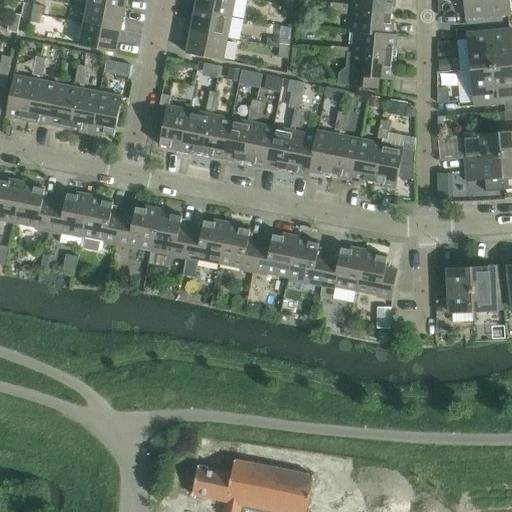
[(76,0),(77,1),(88,3),(123,10),(123,9),(124,0),(76,0)]
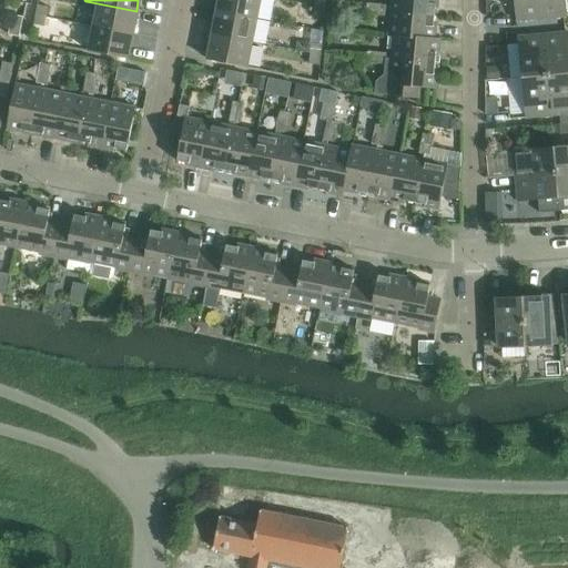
[(222,0),(220,12),(257,20),(261,0),(222,0)]
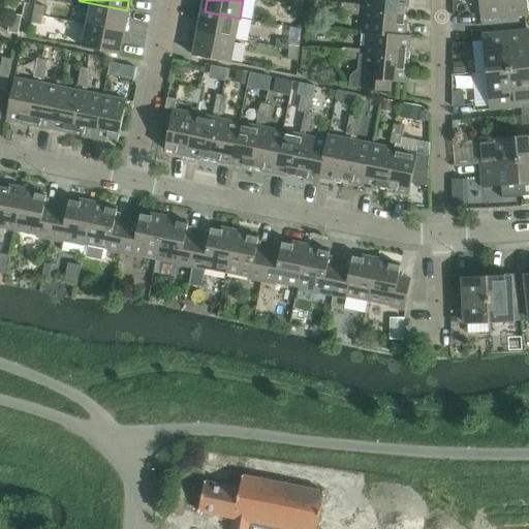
[(365,0),(364,11),(405,16),(406,6),(408,6),(408,0),(365,0)]
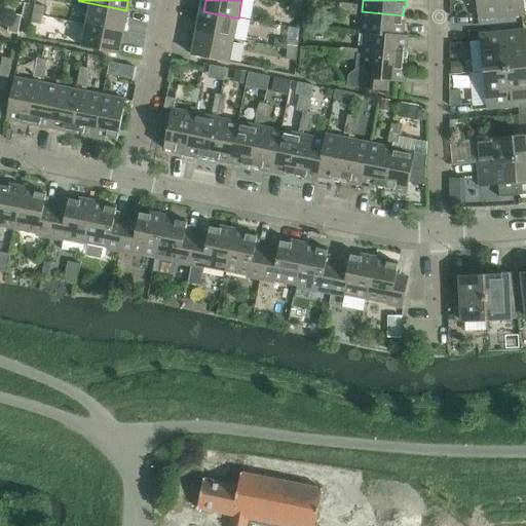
[(499,0),(476,0),(479,21),(501,17),(499,0)]
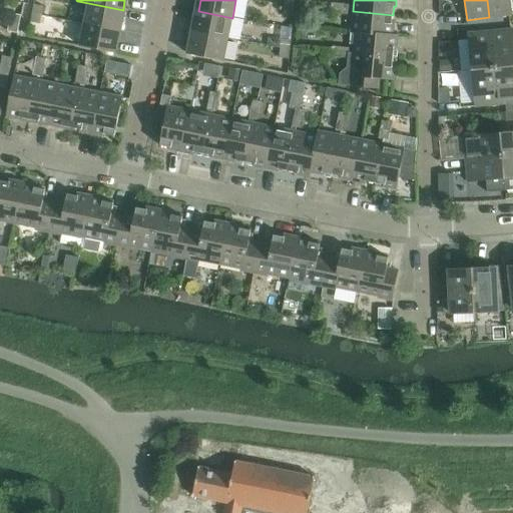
[(510,0),(487,0),(489,17),(512,15),(510,0)]
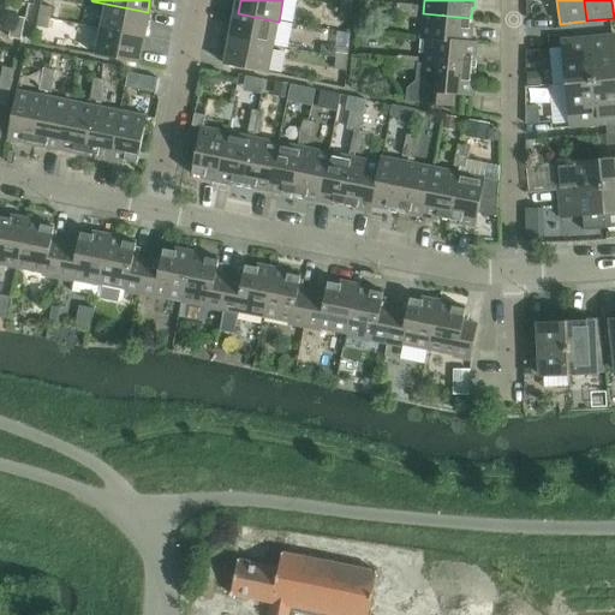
[(106,4),(101,30),(145,39),(150,12),(148,11),(148,12),(106,4)]
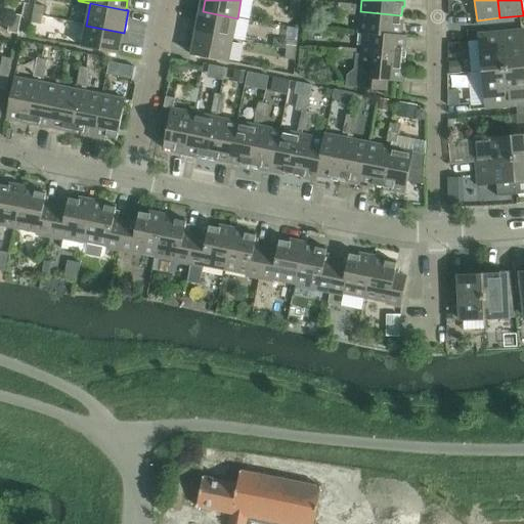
[(337,13),(346,14),(347,4),(338,4),(337,13)]
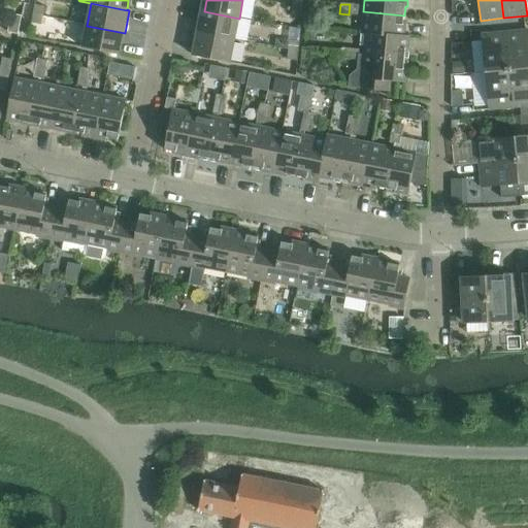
[(350,4),(349,14),(358,15),(359,5),(350,4)]
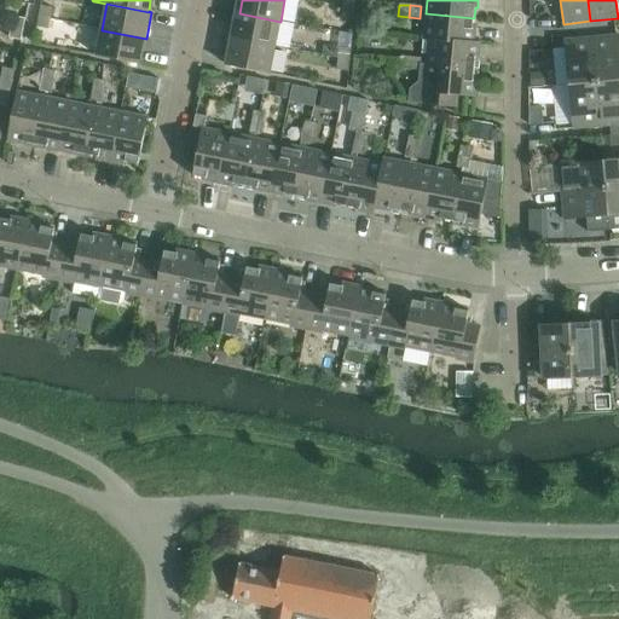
[(41,6),(39,17),(51,19),(53,9),(41,6)]
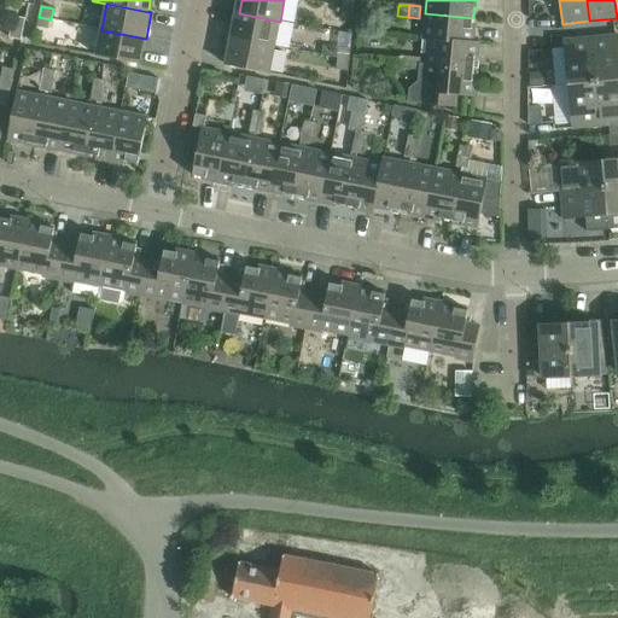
[(355,10),(343,9),(342,19),(354,21),(355,10)]
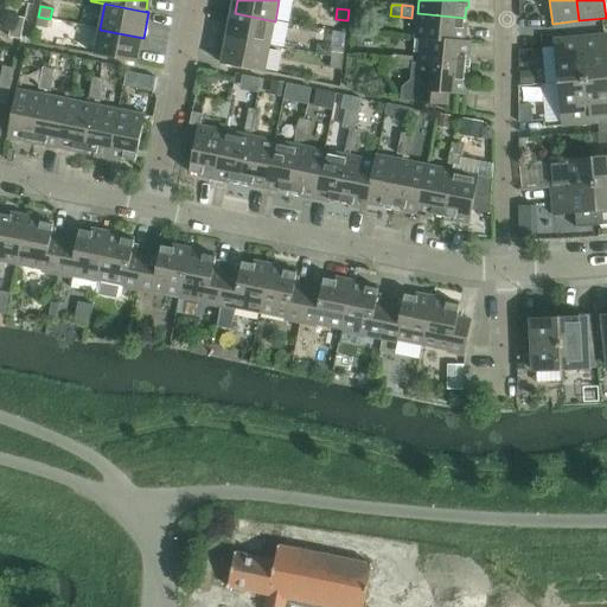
[(232,12),(227,38),(270,46),(275,21),(235,13),(232,12)]
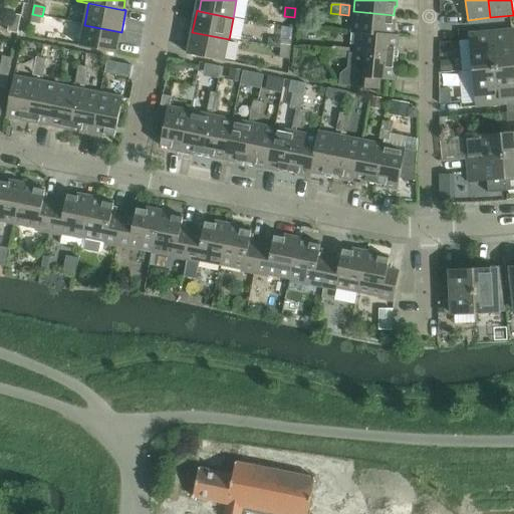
[(394,15),(353,11),(351,33),(356,34),(356,33),(394,36),(394,35),(395,24),(393,23),(394,15)]
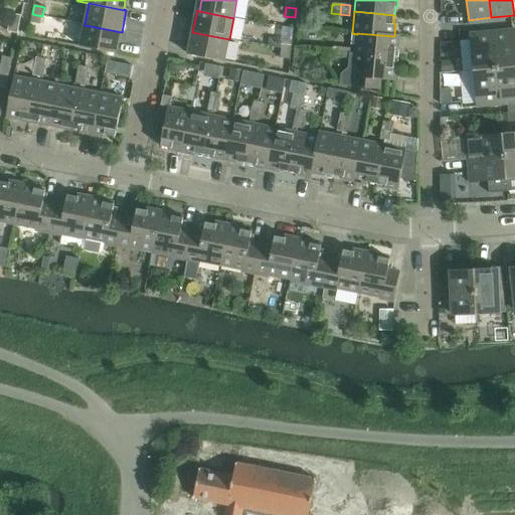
[(11,14),(10,23),(19,25),(21,16),(11,14)]
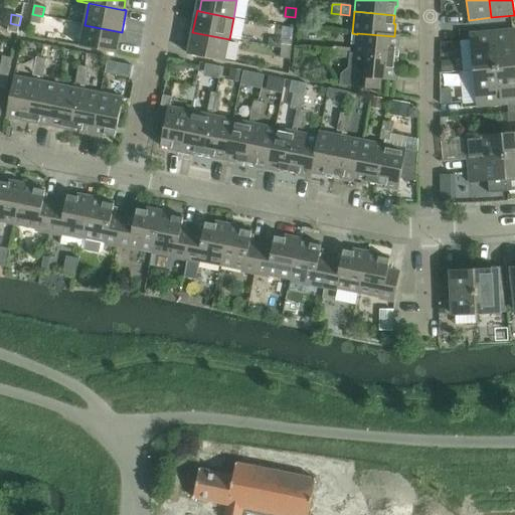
[(42,16),(32,14),(31,23),(40,25),(42,16)]
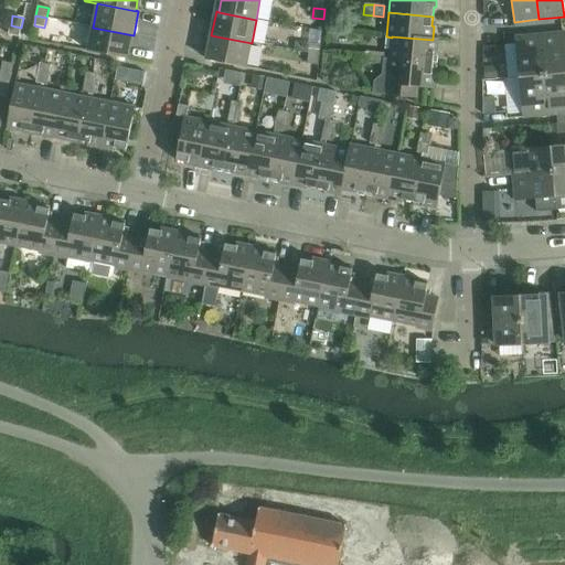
[(21,28),(11,25),(9,35),(19,38),(21,28)]
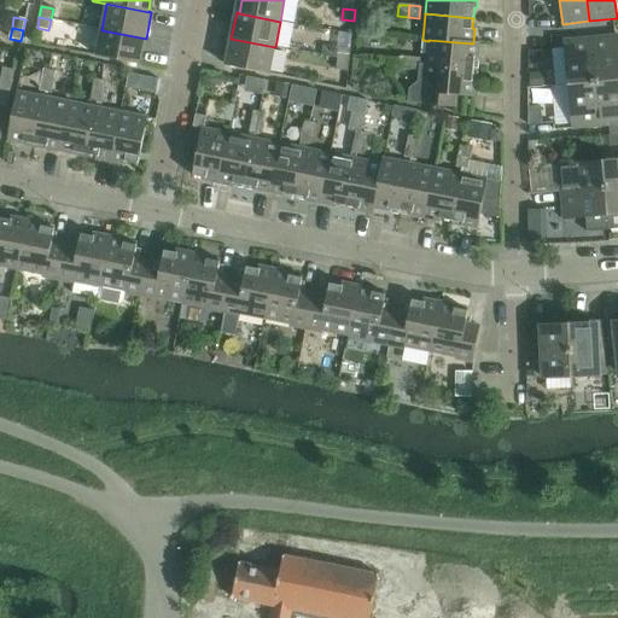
[(146,39),(101,30),(97,57),(140,65),(146,39)]
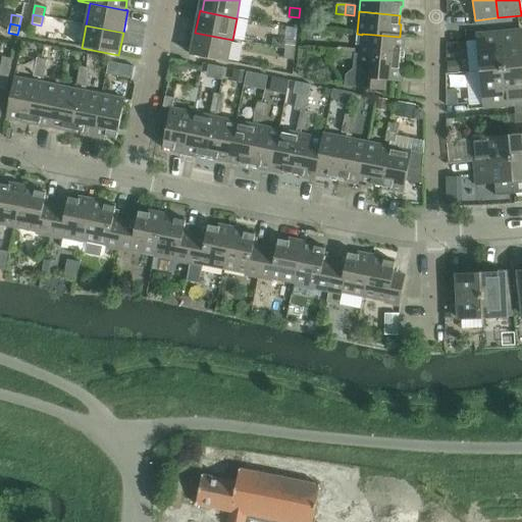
[(521,30),(500,33),(503,69),(521,67),(521,30)]
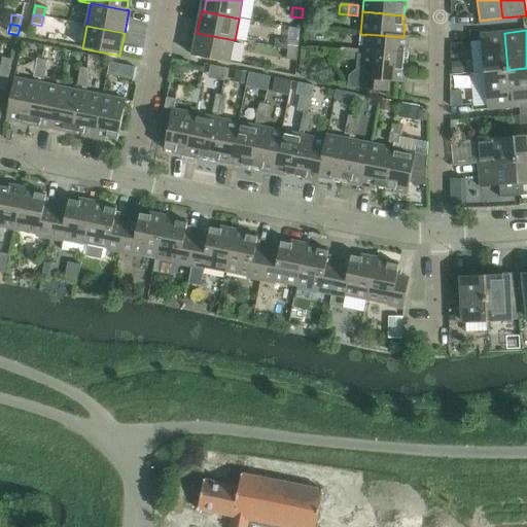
[(235,40),(197,33),(192,56),(230,63),(235,40)]
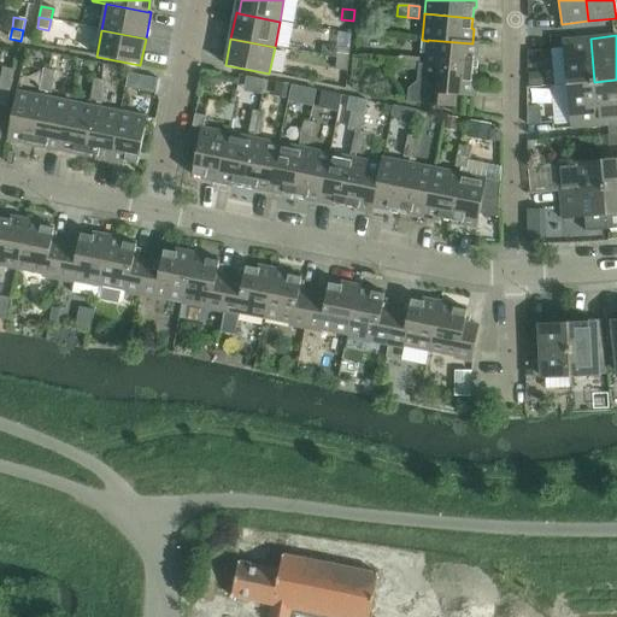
[(563,41),(566,86),(594,82),(591,39),(563,41)]
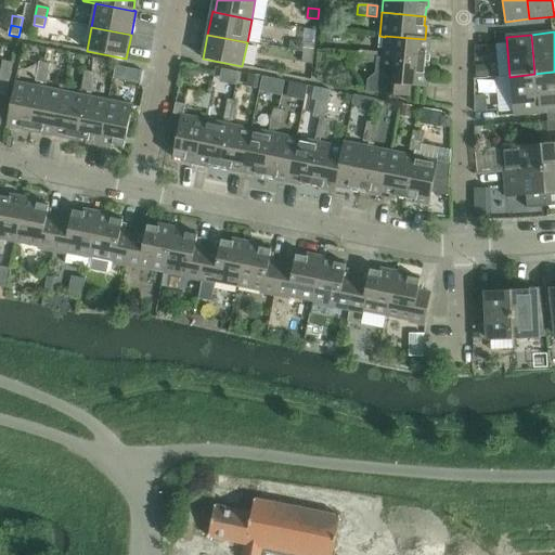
[(385,37),(383,59),(425,63),(426,53),(429,53),(430,39),(425,38),(425,39),(385,36),(385,37)]
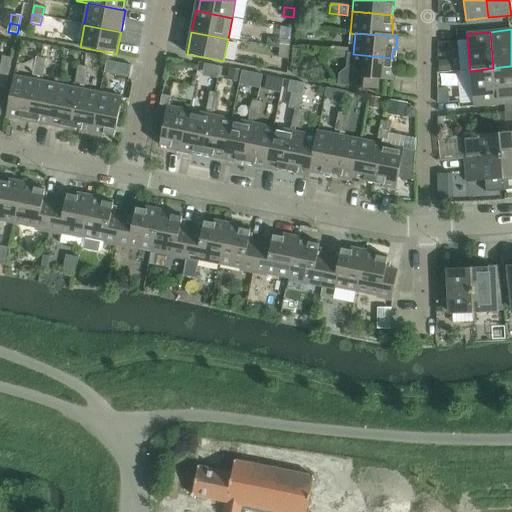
[(281,41),(280,50),(290,51),(290,42),(281,41)]
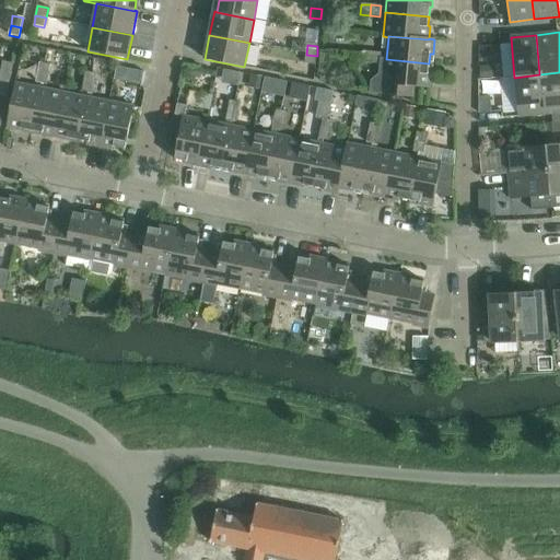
[(361,62),(371,63),(372,53),(362,51),(361,62)]
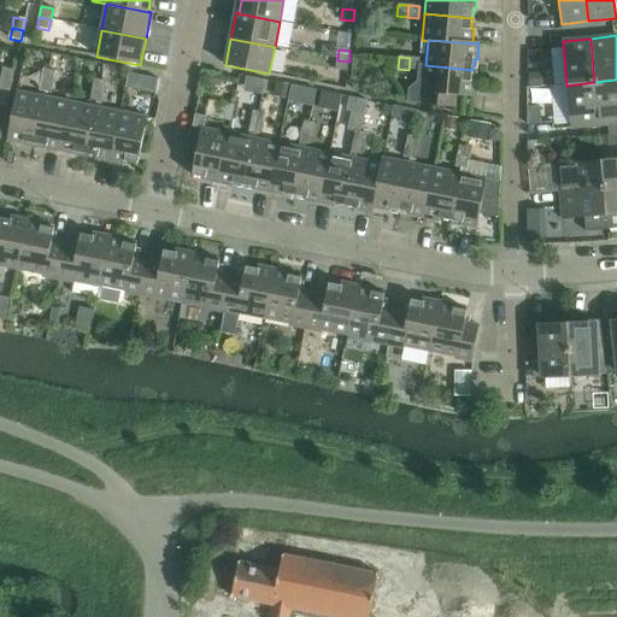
[(456,95),(474,98),(475,81),(472,81),(472,70),(425,65),(419,64),(421,59),(410,58),(409,70),(418,71),(417,82),(409,89),(407,103),(422,105),(454,109),(456,95)]
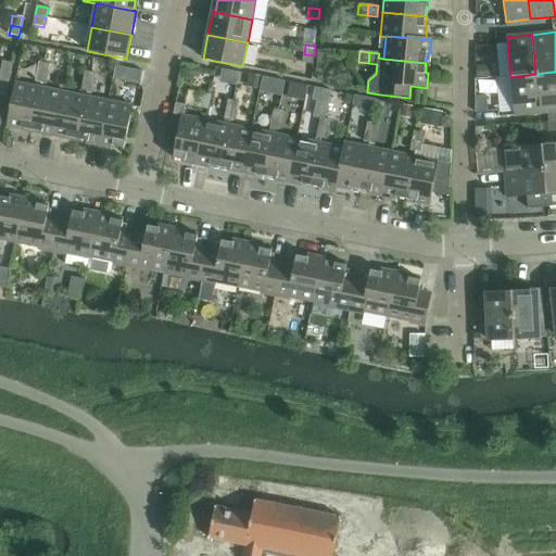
[(315,55),(304,54),(303,64),(314,65),(315,55)]
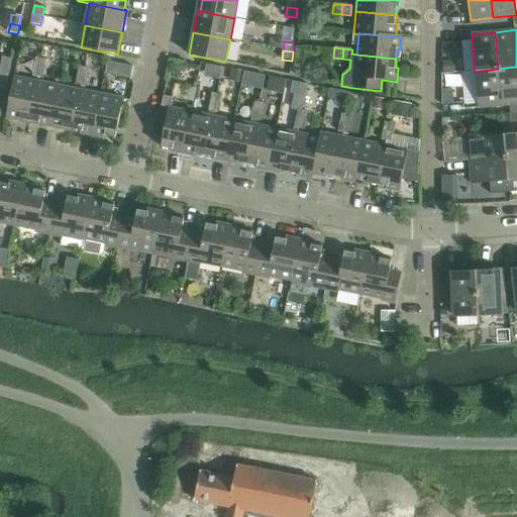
[(3,58),(1,67),(11,68),(12,60),(3,58)]
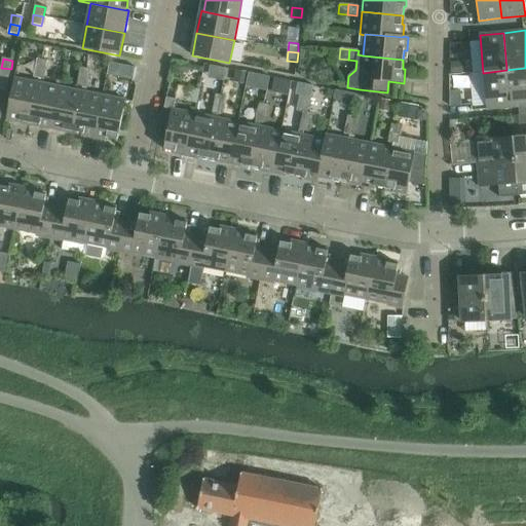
[(38,60),(36,69),(45,71),(47,62),(38,60)]
